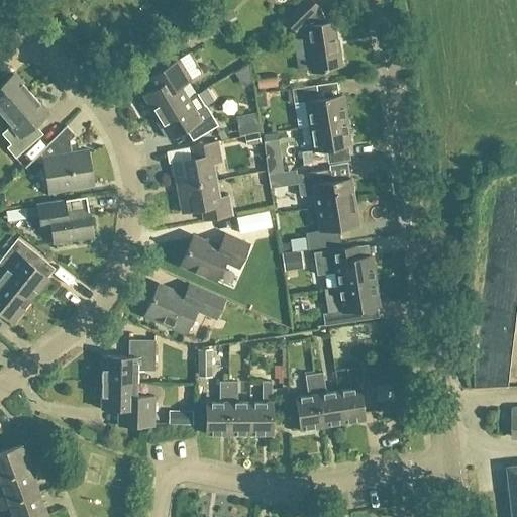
[(310,0),(304,0),(285,20),(296,30),(297,29),(306,38),(311,72),(325,70),(325,68),(341,66),(338,48),(336,48),(333,22),(316,25),(315,11),(318,8),(310,0)]
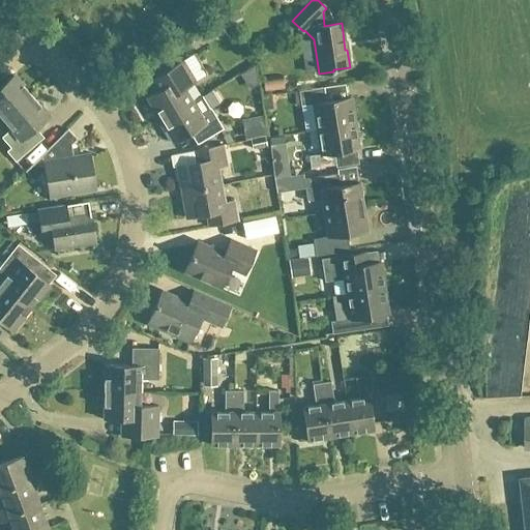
[(205,9),(201,13),(207,20),(211,15),(205,9)]
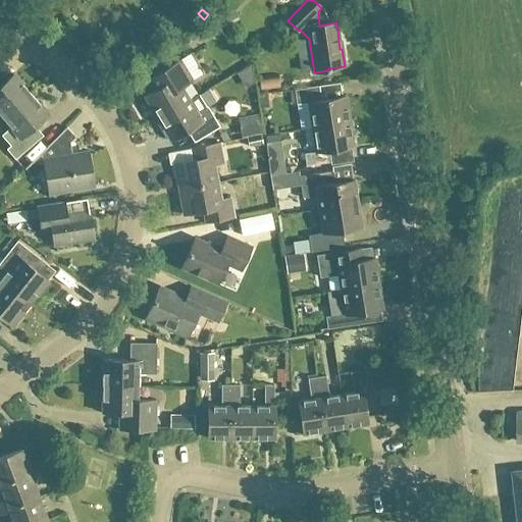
[(226,31),(241,23),(235,12),(221,19),(226,31)]
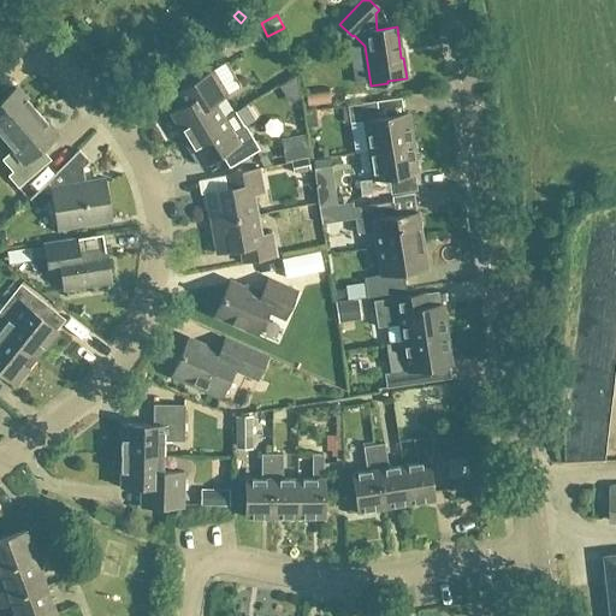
[(244,24),(231,37),(244,49),(256,36),(244,24)]
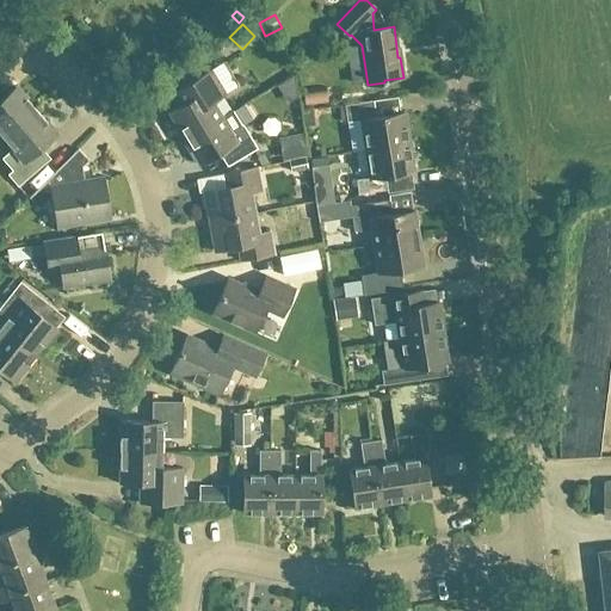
[(302,72),(310,92),(328,86),(320,66),(302,72)]
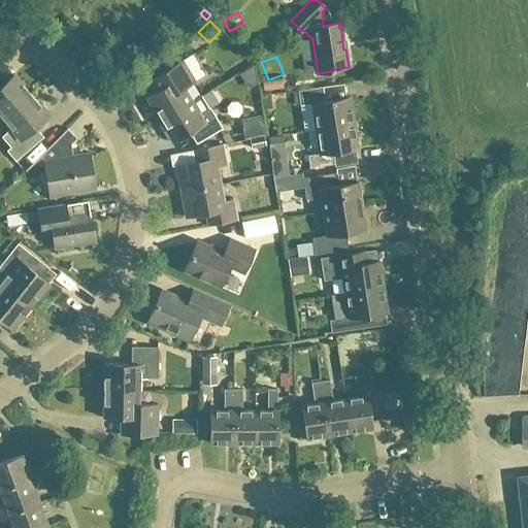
[(160,120),(192,101),(185,89),(195,81),(183,61),(147,81),(154,93),(146,97),(160,120)]
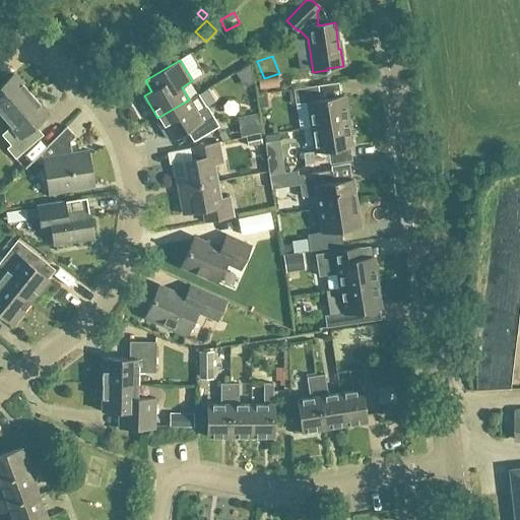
[(3,118),(30,93),(14,74),(0,85),(0,120),(3,118)]
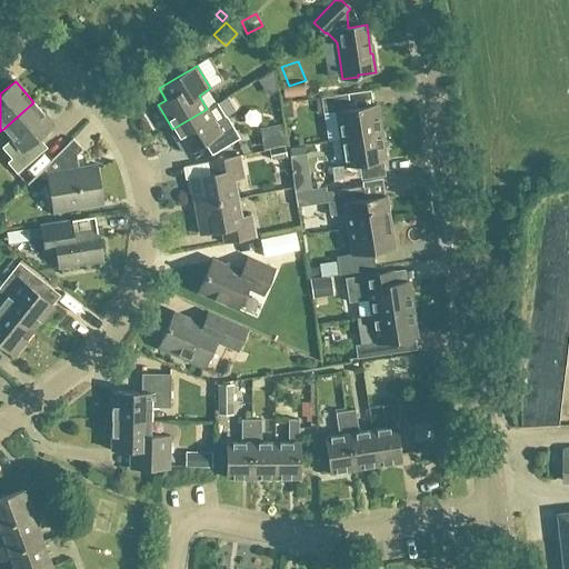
[(303,87),(282,89),(283,99),(305,96),(303,87)]
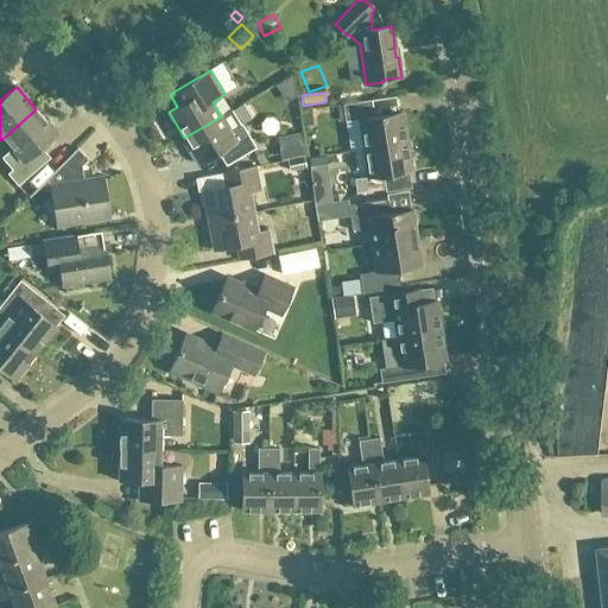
[(343,107),(337,108),(340,120),(344,120),(346,121),(360,120),(365,151),(406,145),(401,113),(373,116),(371,101),(343,106),(343,107)]
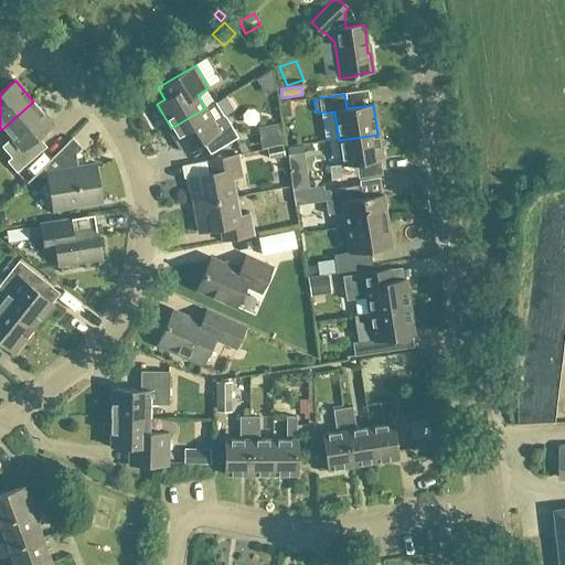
[(33,102),(3,128),(12,139),(2,147),(12,158),(8,162),(18,173),(42,152),(32,142),(53,125),(33,102)]
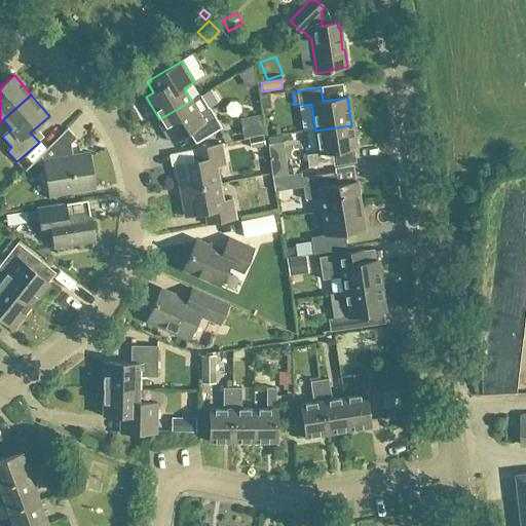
[(200,95),(191,101),(159,119),(173,142),(189,133),(196,144),(222,128),(210,108),(208,108),(200,95)]
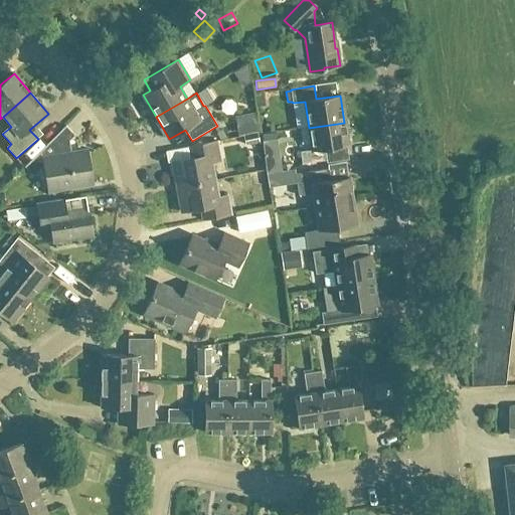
[(265,106),(263,95),(255,96),(256,107),(265,106)]
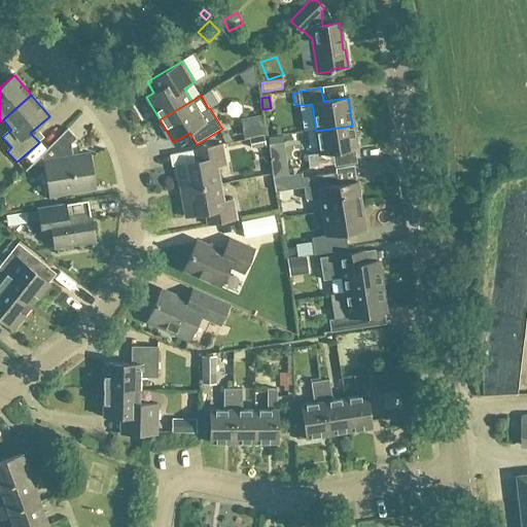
[(259,114),(239,118),(243,140),(249,138),(264,136),(259,114)]
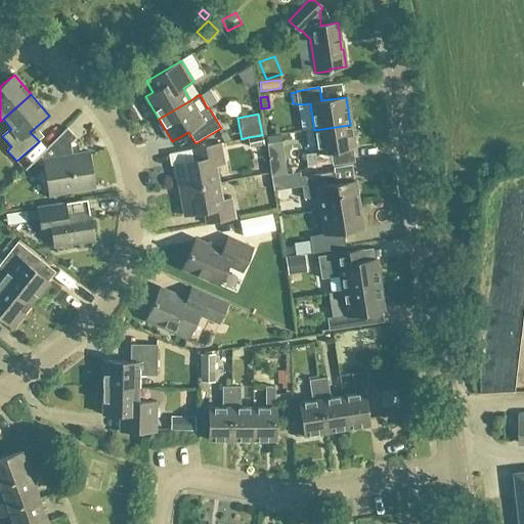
[(350,125),(314,130),(317,153),(305,155),(307,167),(332,164),(330,151),(354,147),(350,125)]
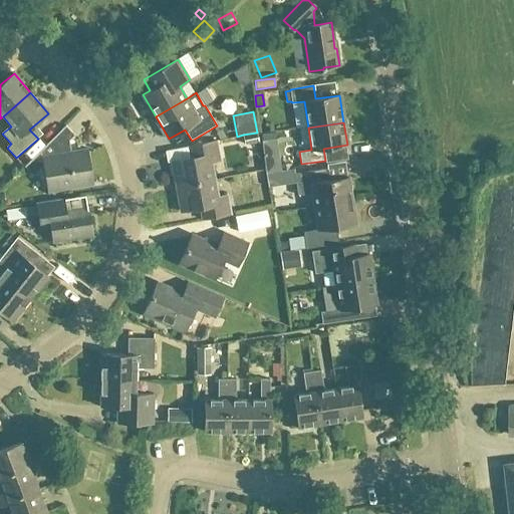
[(44,167),(48,190),(92,183),(87,152),(68,155),(66,143),(74,135),(65,125),(24,167),(33,176),(42,167),(44,167)]
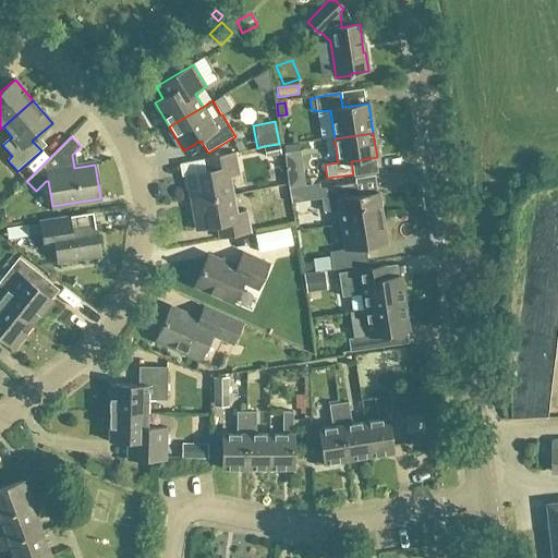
[(241,141),(234,145),(240,152),(247,150),(241,141)]
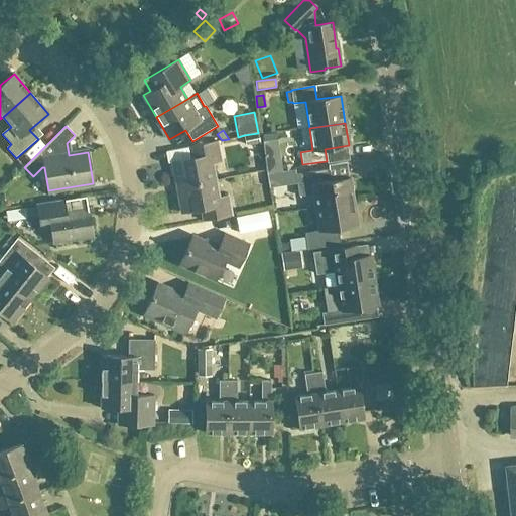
[(263,139),(277,137),(276,130),(262,132),(263,139)]
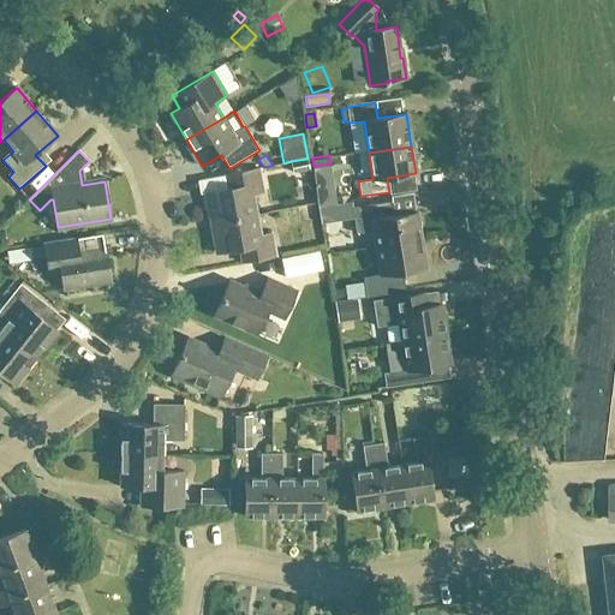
[(308,159),(291,161),(293,174),(310,171),(308,159)]
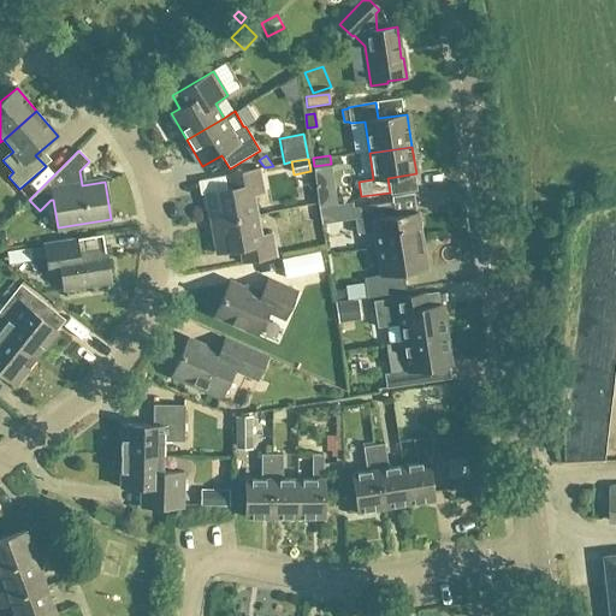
[(211,223),(256,215),(253,194),(264,193),(259,170),(226,176),(229,189),(206,194),(211,223)]
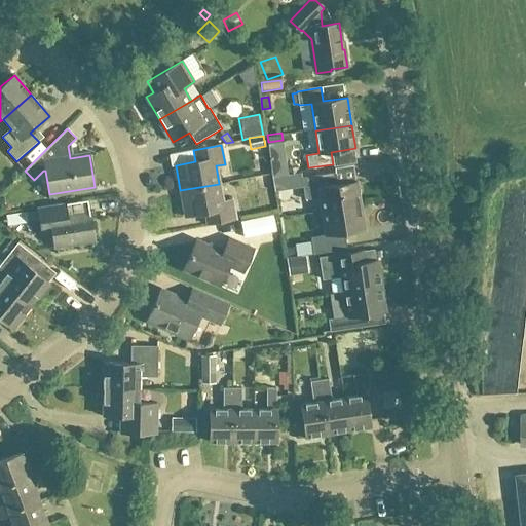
[(336,173),(301,178),(305,199),(320,197),(322,212),(361,205),(357,181),(337,184),(336,173)]
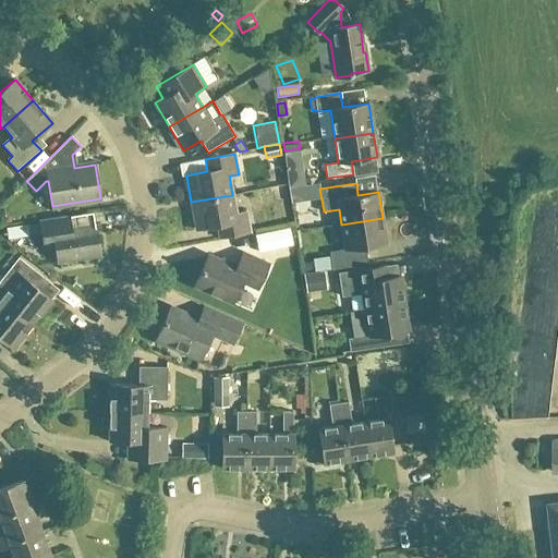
[(300,201),(298,186),(289,187),(291,203),(300,201)]
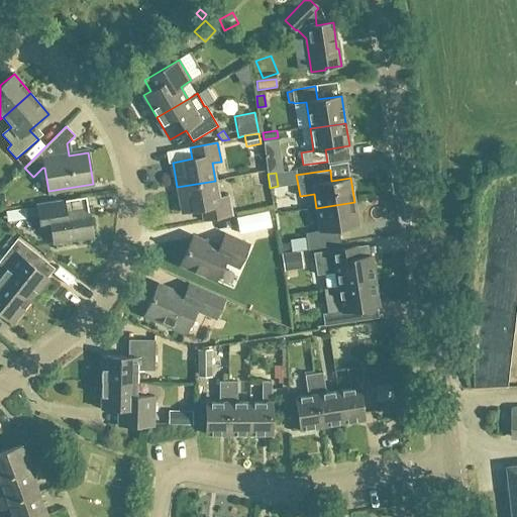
[(215,181),(177,187),(182,213),(201,209),(203,221),(231,215),(227,197),(219,198),(215,181)]
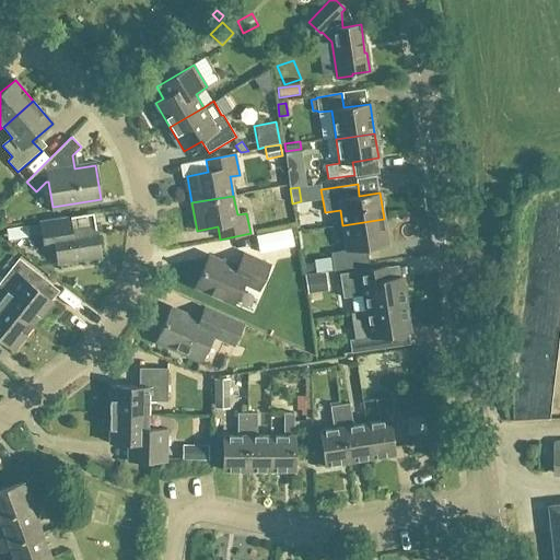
[(39,222),(41,224),(27,226),(30,236),(42,234),(44,248),(55,246),(58,264),(101,256),(96,225),(71,230),(69,217),(39,222)]
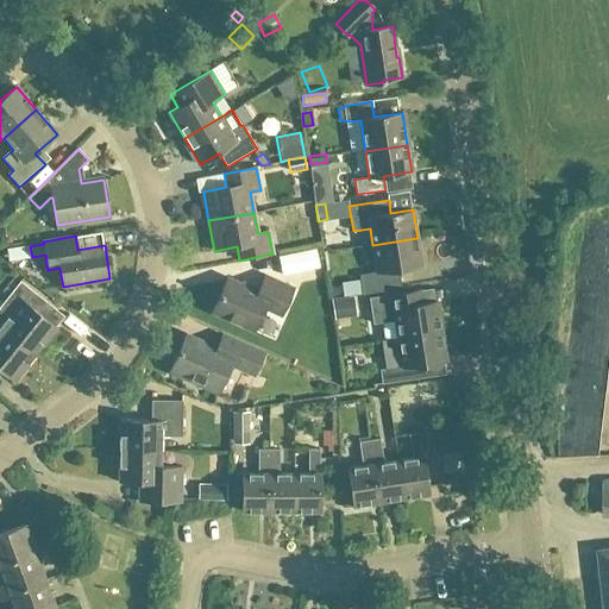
[(418,238),(372,245),(376,272),(359,275),(363,294),(402,288),(399,269),(422,265),(418,238)]
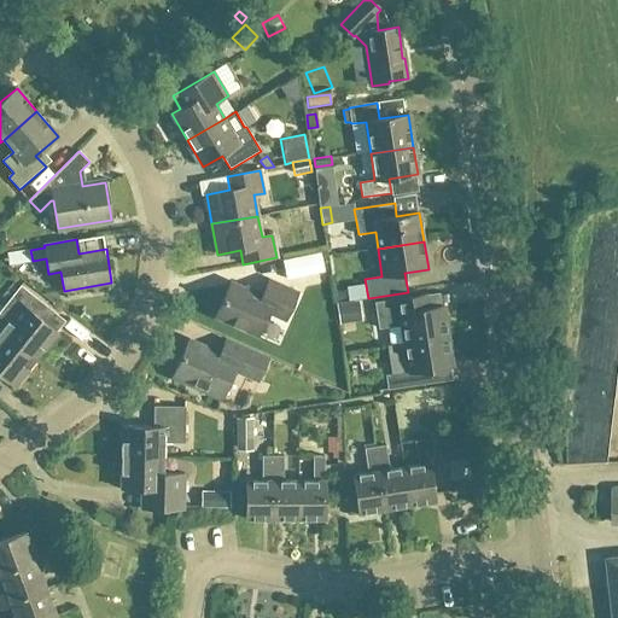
[(231,283),(215,316),(257,336),(268,313),(285,320),(297,293),(268,280),(261,296),(231,283)]
